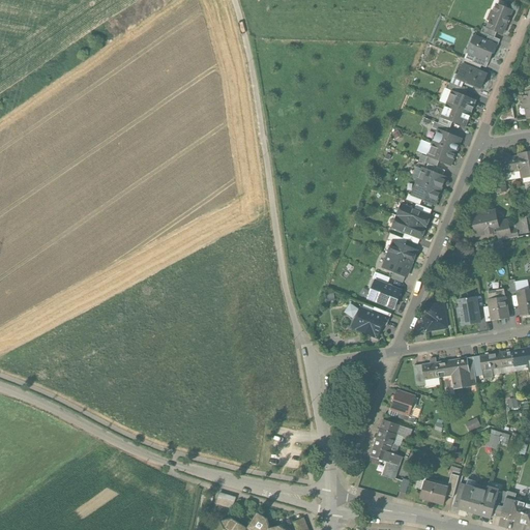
[(497,5),(488,28),(497,32),(502,34),(512,11),(497,5)]
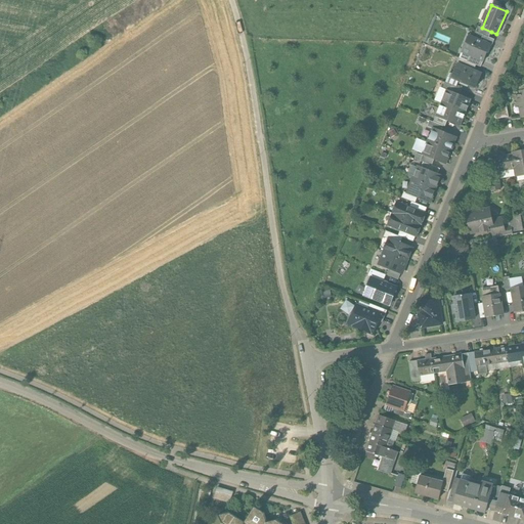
[(482,28),(478,27),(476,32),(483,36),(489,38),(491,32),(482,28)]
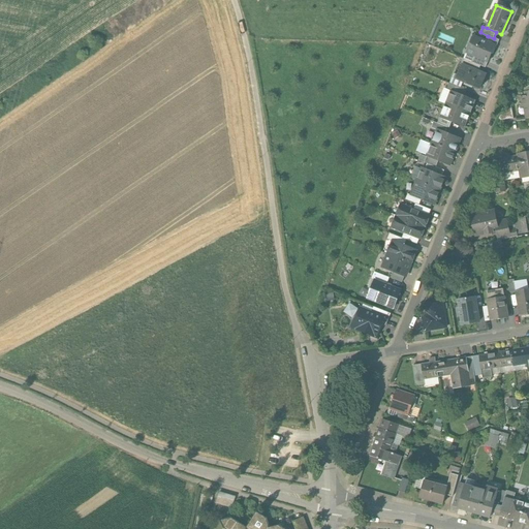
[(486,41),(471,35),(466,48),(468,49),(466,54),(488,62),(491,55),(493,55),(497,47),(486,41)]
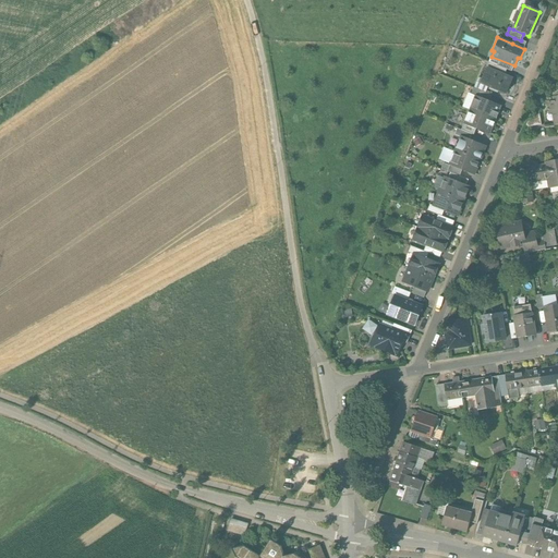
[(521,40),(514,38),(512,44),(524,49),(526,43),(521,40)]
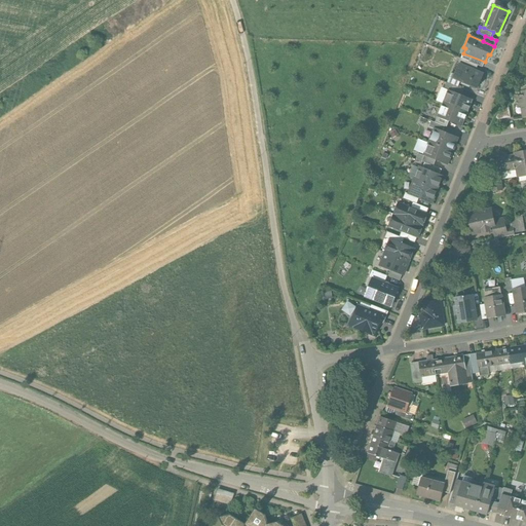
[(485,62),(472,57),(470,62),(478,66),(483,68),(485,62)]
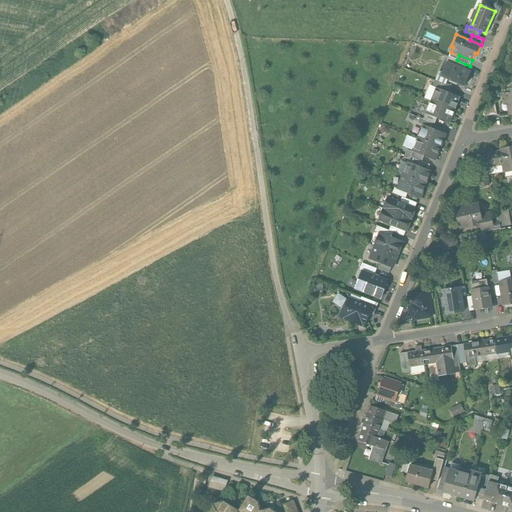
[(457,60),(448,57),(446,63),(447,63),(463,69),(465,64),(457,60)]
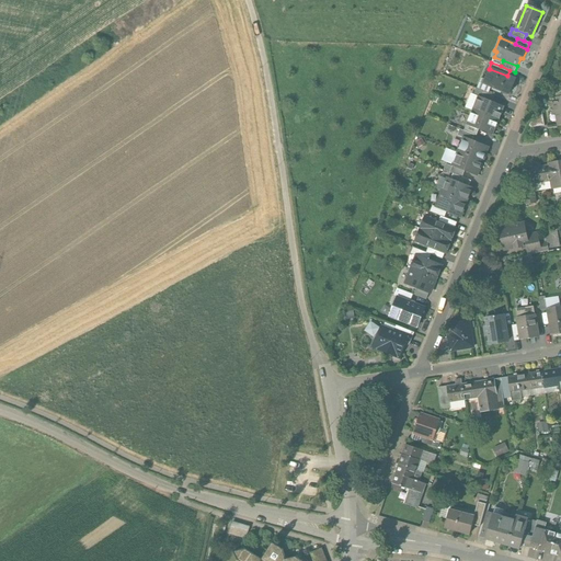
[(507,76),(490,69),(483,84),(508,94),(515,80),(507,76)]
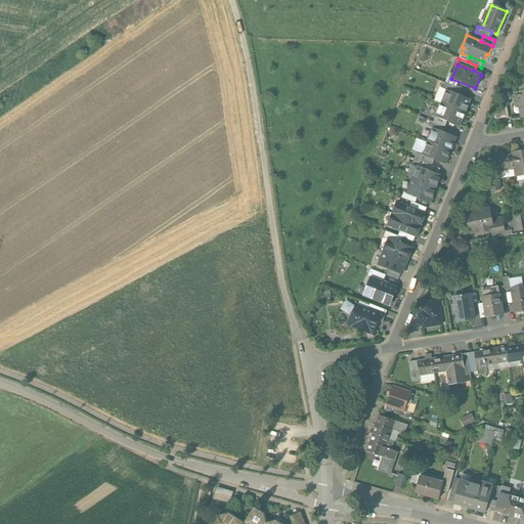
[(462,90),(444,83),(442,89),(446,90),(460,95),(462,90)]
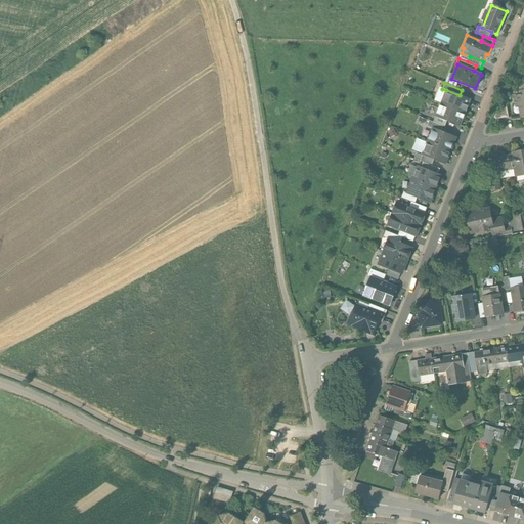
[(460,95),(446,90),(441,103),(466,114),(471,100),(460,95)]
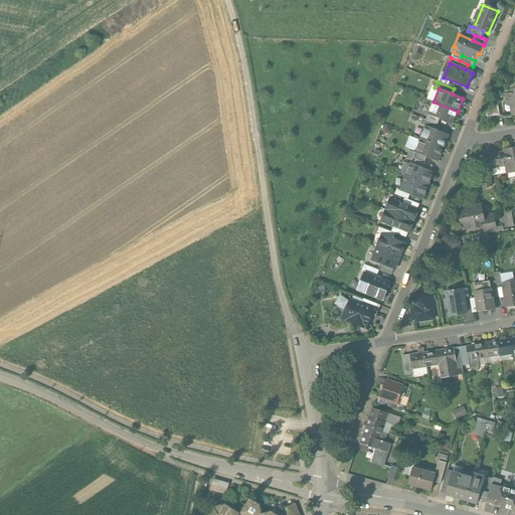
[(514,90),(514,93),(514,94),(512,95),(512,94),(510,95),(506,96),(508,106),(511,105),(513,116),(514,115),(514,90)]
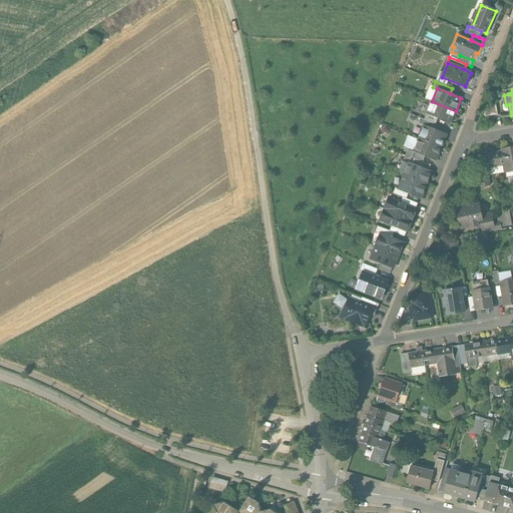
[(495,96),(491,97),(484,116),(487,117),(498,115),(495,96)]
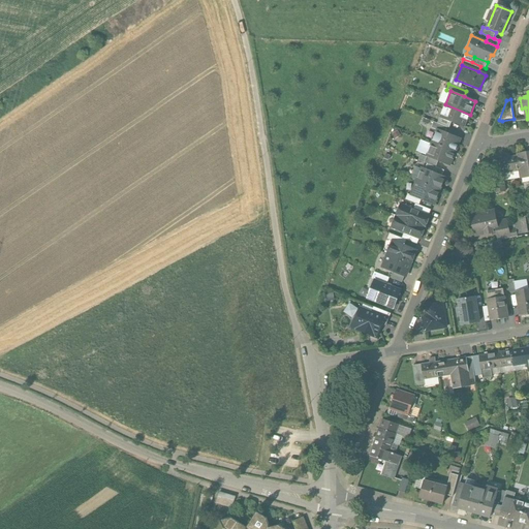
[(470,115),(445,104),(440,118),(452,123),(465,128),(470,115)]
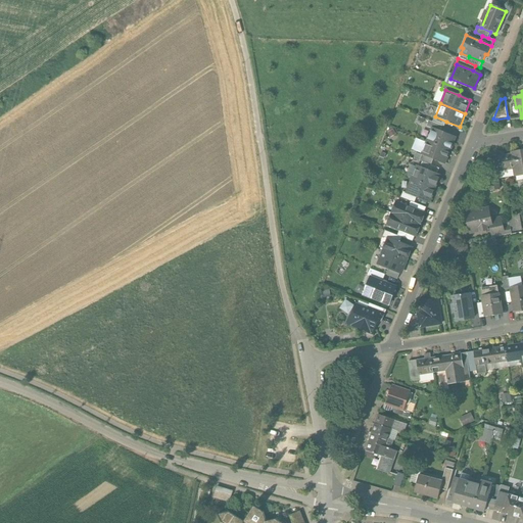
[(446,122),(435,116),(432,123),(442,126),(444,127),(446,122)]
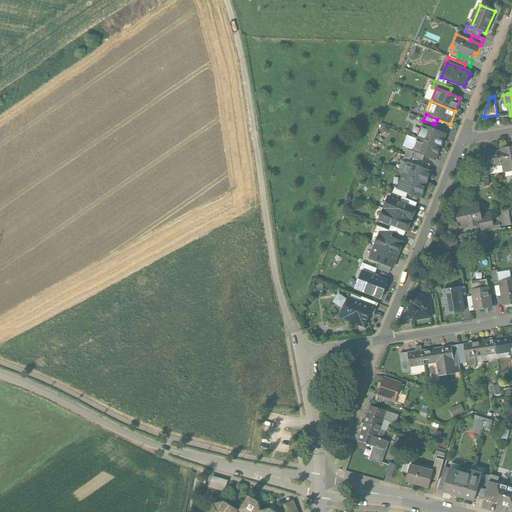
[(423,120),(420,118),(418,124),(423,126),(430,129),(433,123),(423,120)]
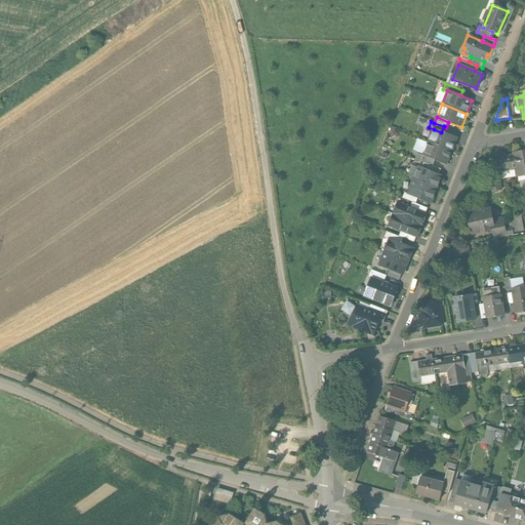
[(441,132),(434,129),(429,143),(451,152),(456,138),(441,132)]
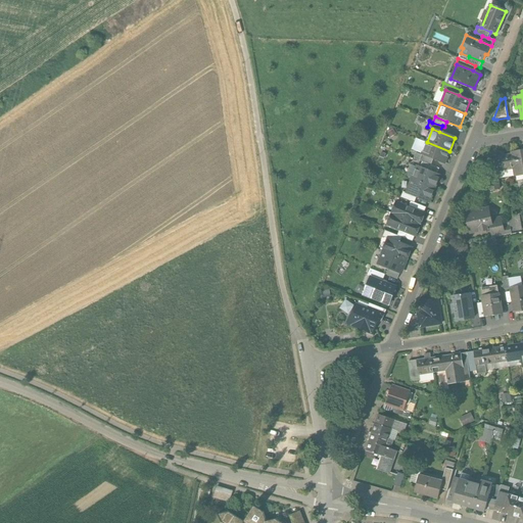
[(449,151),(427,142),(422,155),(433,159),(444,164),(449,151)]
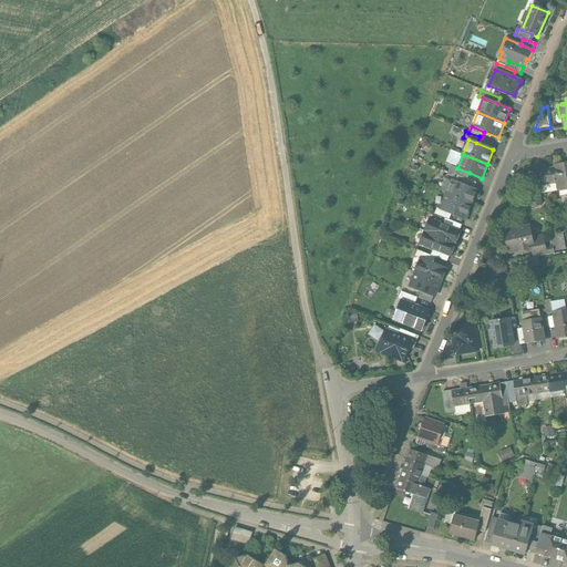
[(566,163),(555,166),(555,167),(558,183),(559,188),(566,186),(566,163)]
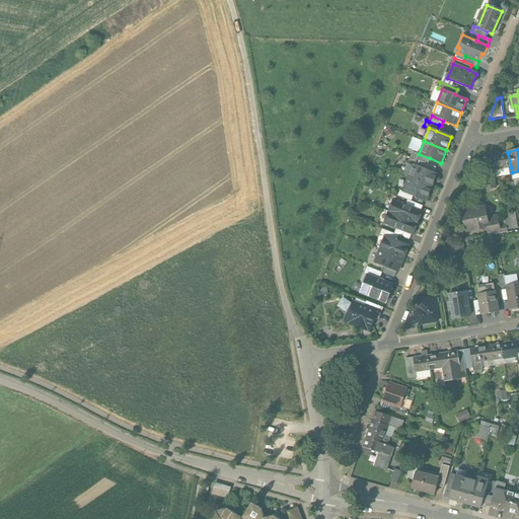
[(419,154),(413,152),(411,157),(419,161),(428,164),(430,158),(419,154)]
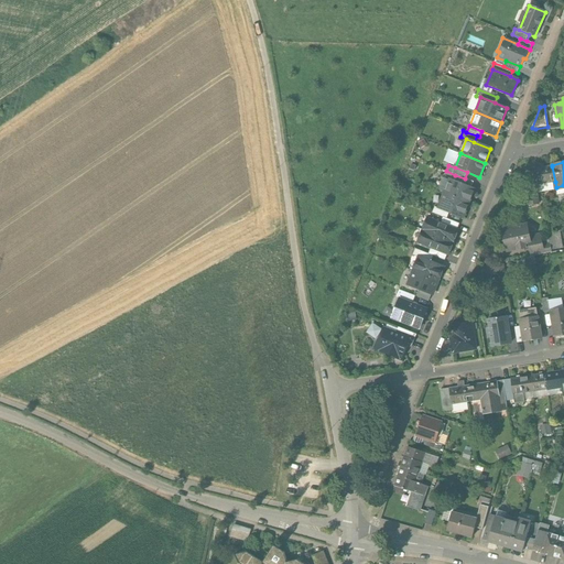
[(552,166),(538,170),(540,185),(555,182),(552,166)]
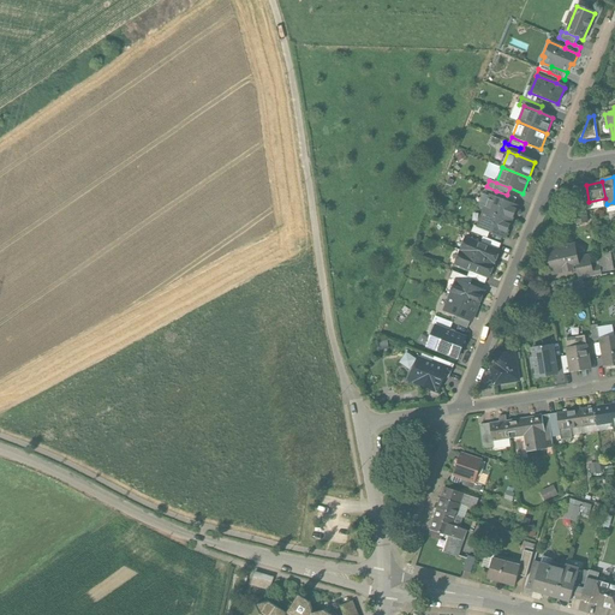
[(586,185),(569,187),(577,226),(587,224),(584,203),(589,202),(586,185)]
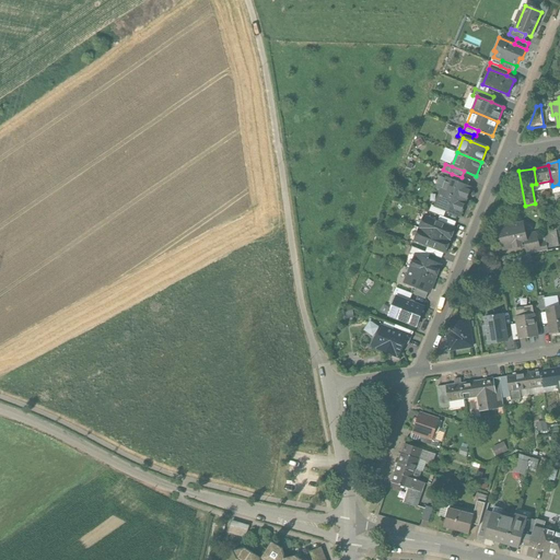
[(470,181),(462,177),(452,174),(450,179),(468,187),(470,181)]
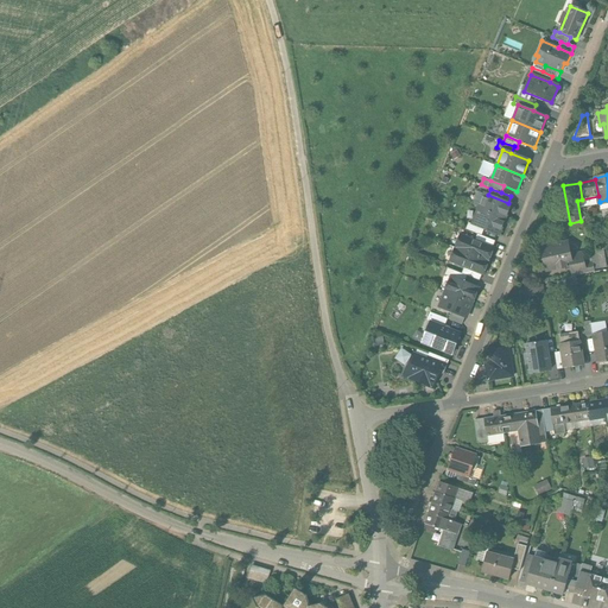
[(488,195),(485,194),(479,209),(505,220),(512,204),(508,203),(488,195)]
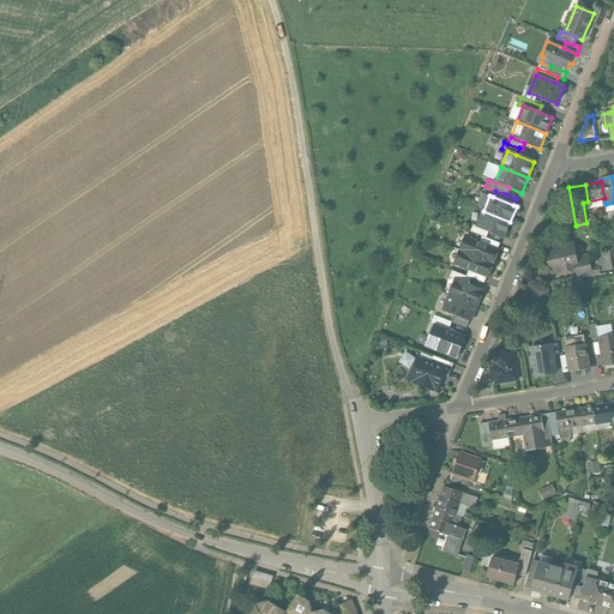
[(510,222),(483,211),(477,227),(489,232),(504,238),(510,222)]
